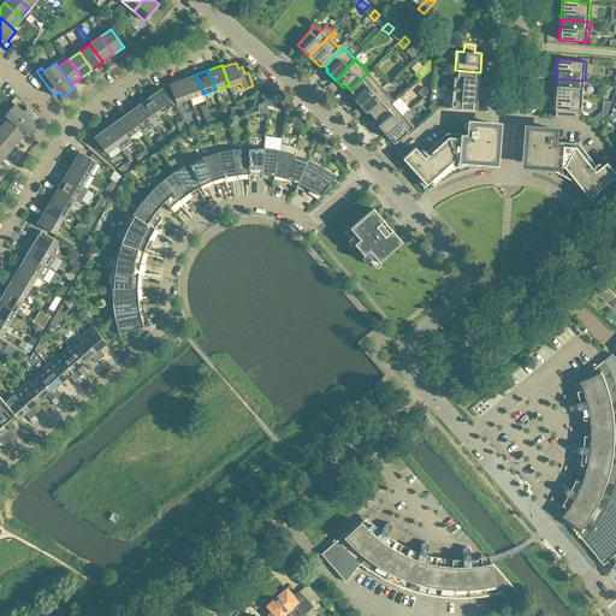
[(479,92),(480,72),(455,70),(452,89),(479,92)]
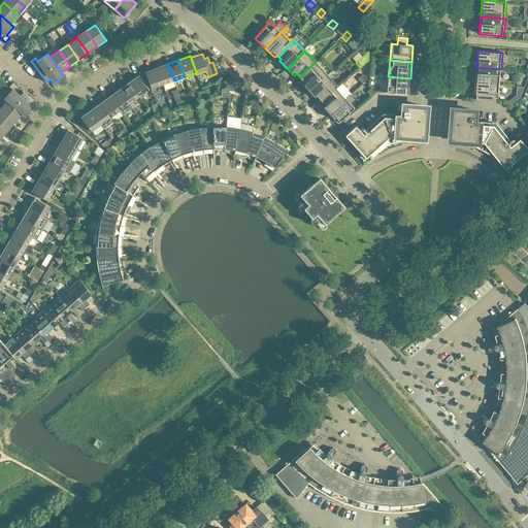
[(308,90),(327,73),(316,62),(316,61),(300,77),(304,81),(302,84),(308,90)]
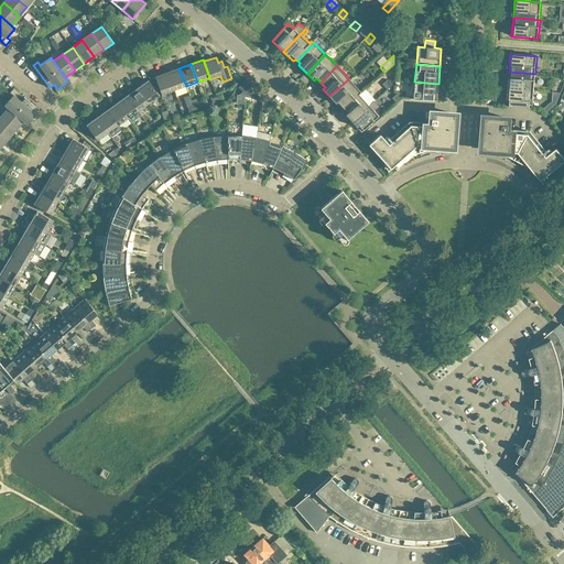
[(186,86),(179,68),(167,73),(174,90),(186,86)]
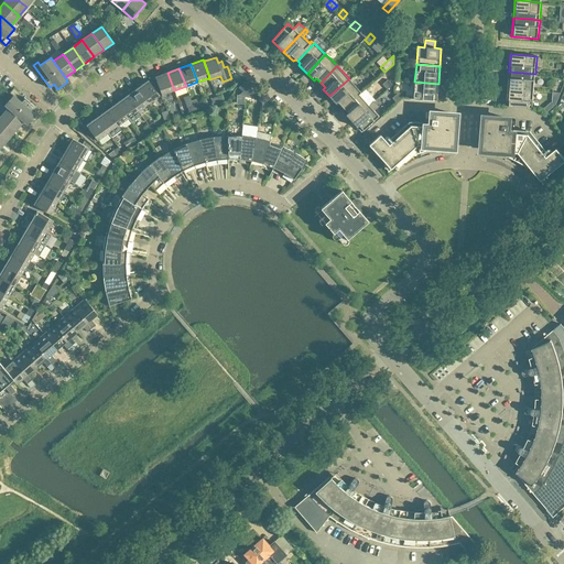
[(534,90),(535,74),(509,72),(508,89),(534,90)]
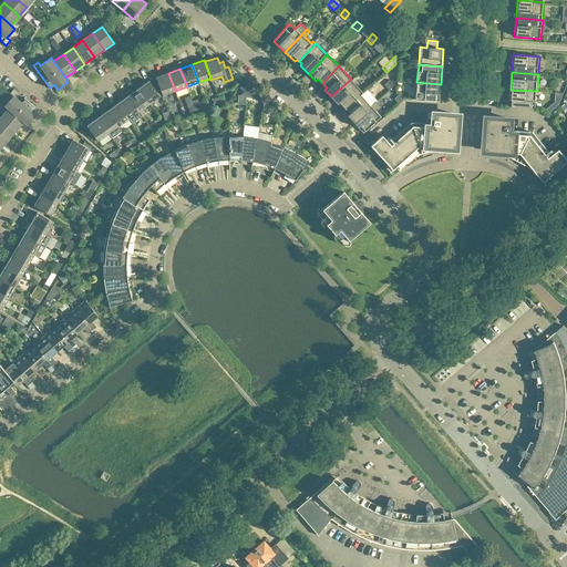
[(175,91),(168,73),(156,78),(163,95),(175,91)]
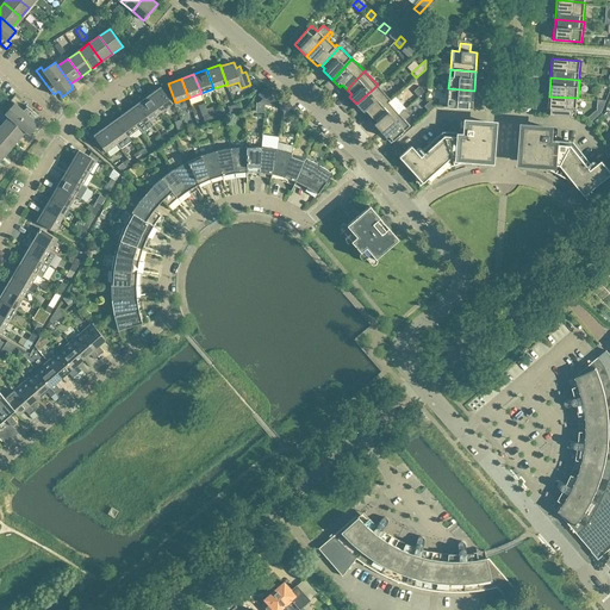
[(369,116),(388,98),(378,85),(356,104),(365,114),(367,112),(369,116)]
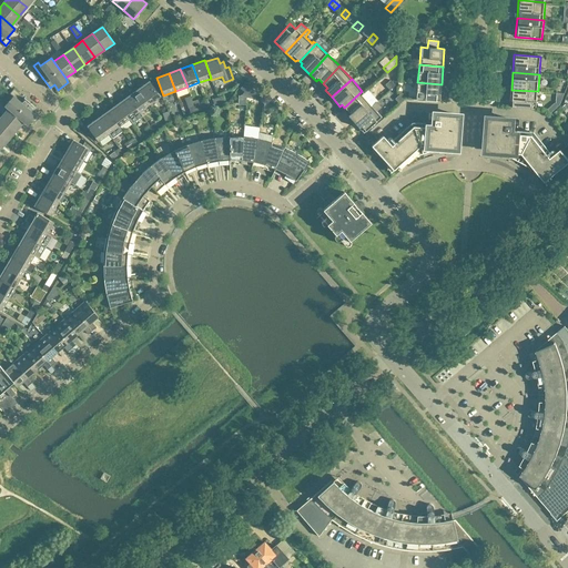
[(150,104),(161,97),(149,81),(139,89),(150,104)]
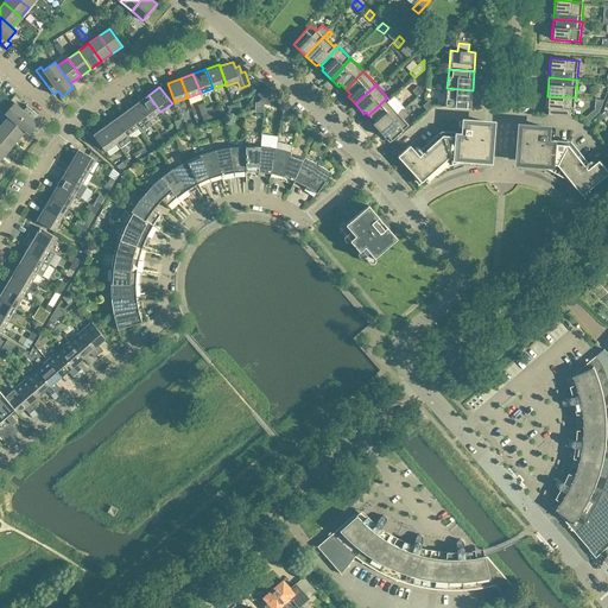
[(263,88),(257,94),(261,97),(258,102),(273,106),(276,99),(263,88)]
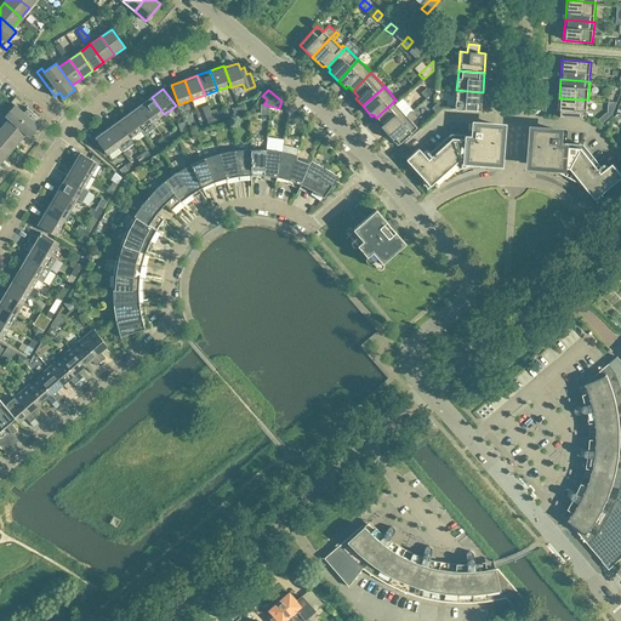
[(482,112),(483,92),(456,90),(455,109),(482,112)]
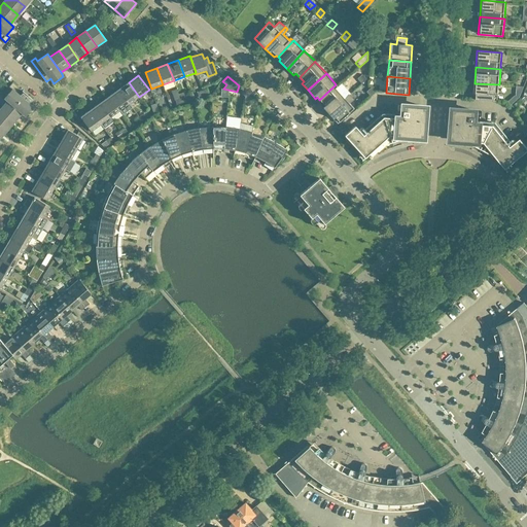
[(33,99),(12,82),(9,86),(11,90),(4,98),(7,101),(22,113),(26,116),(33,107),(29,103),(33,99)]
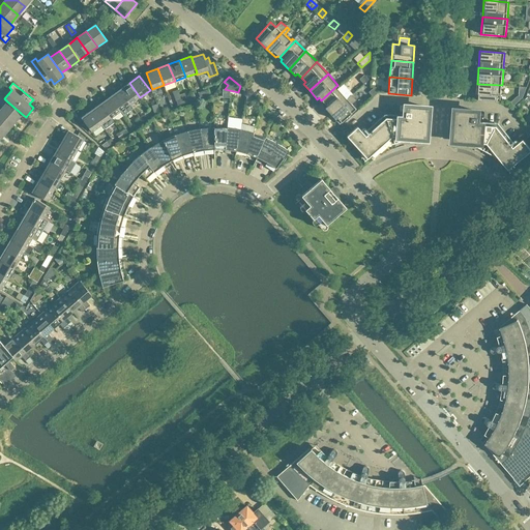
[(140,97),(129,83),(120,89),(130,105),(140,97)]
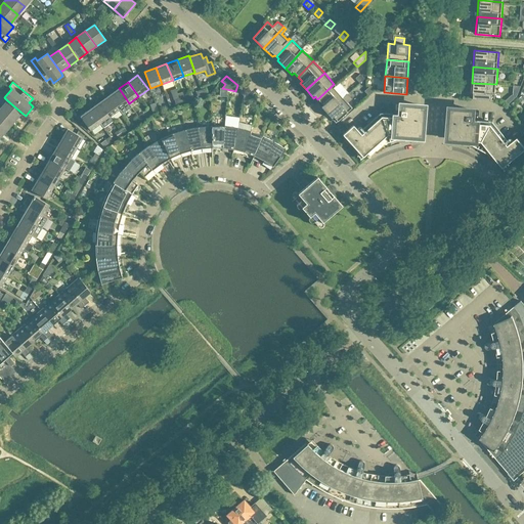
[(494,101),(496,84),(472,83),(470,99),(494,101)]
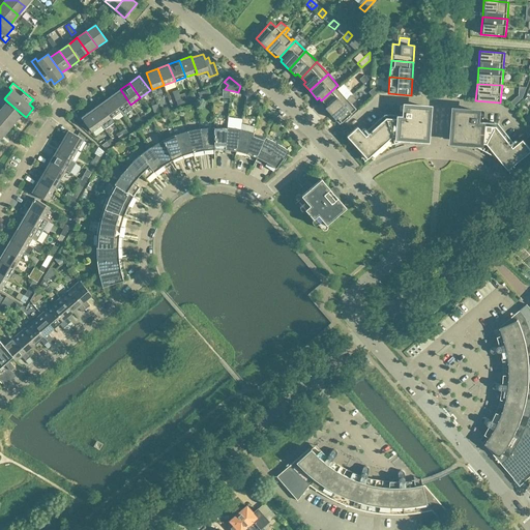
[(329,113),(346,98),(337,89),(340,87),(337,85),(321,100),(323,101),(321,104),(329,113)]
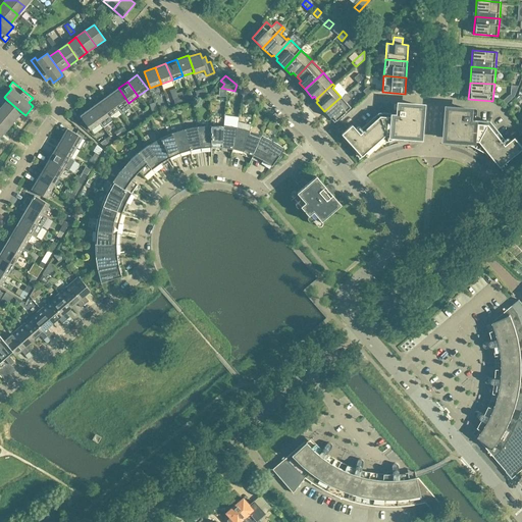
[(367,96),(372,92),(368,87),(363,91),(367,96)]
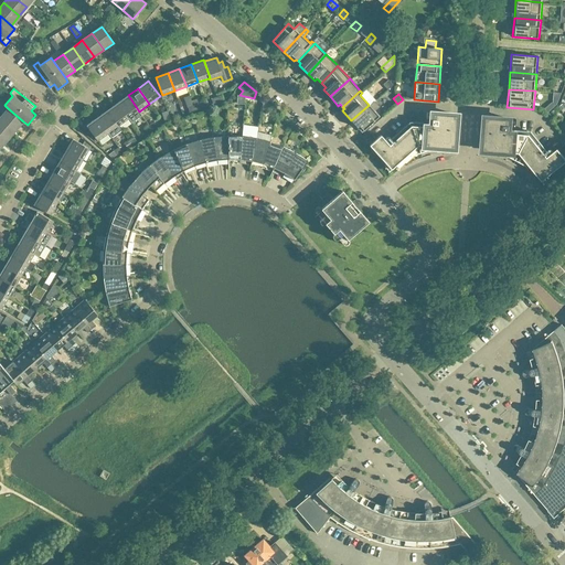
[(139,112),(128,95),(117,103),(129,118),(131,123),(142,115),(139,112)]
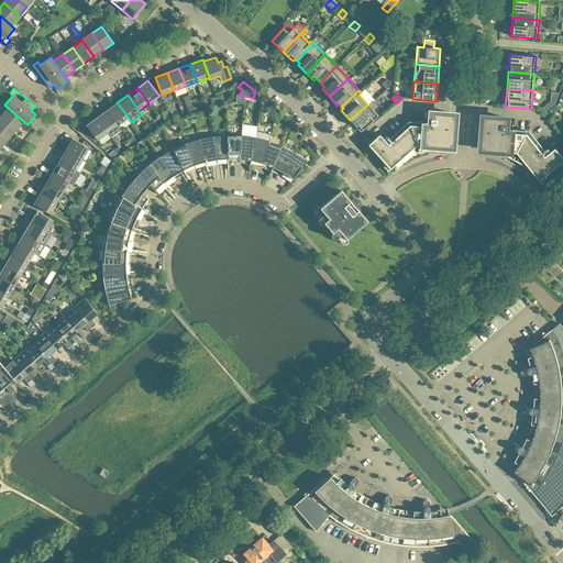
[(263,98),(260,111),(265,112),(272,106),(263,98)]
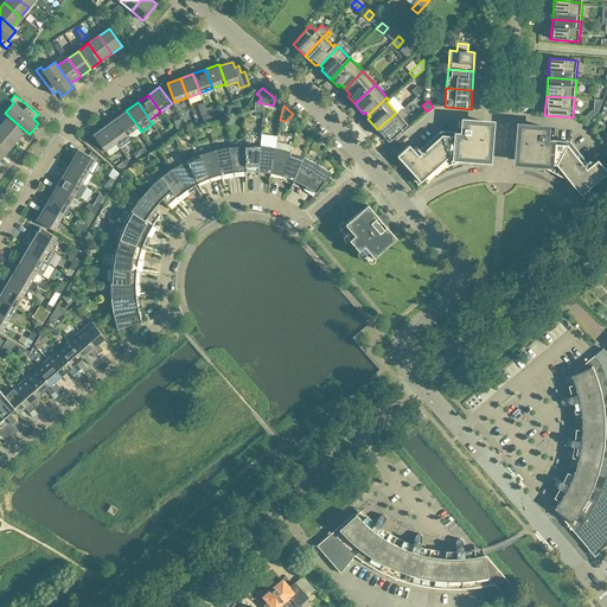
[(389,142),(408,126),(402,120),(408,115),(402,109),(397,114),(396,113),(377,129),(389,142)]
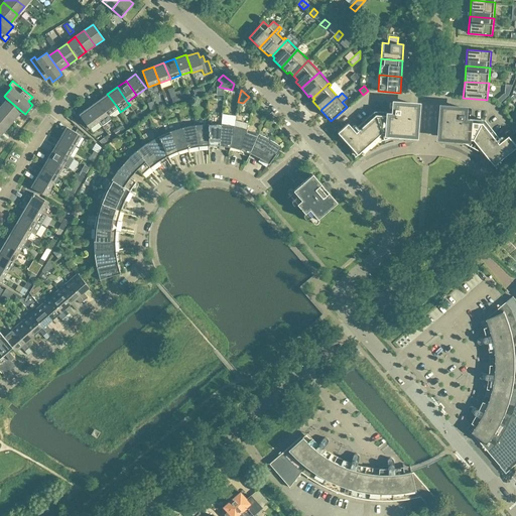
[(118,108),(107,94),(98,101),(108,115),(118,108)]
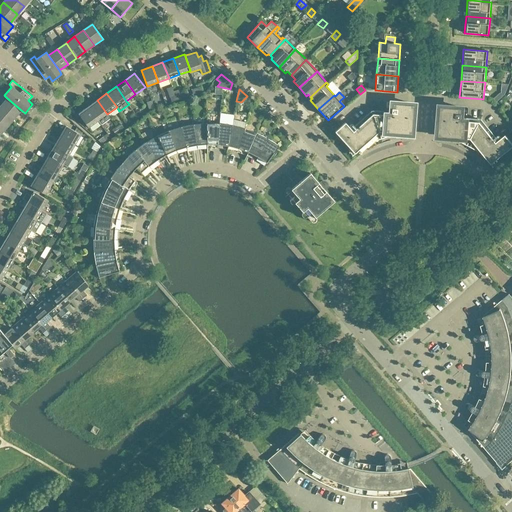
[(21,110),(7,98),(0,106),(14,118),(21,110)]
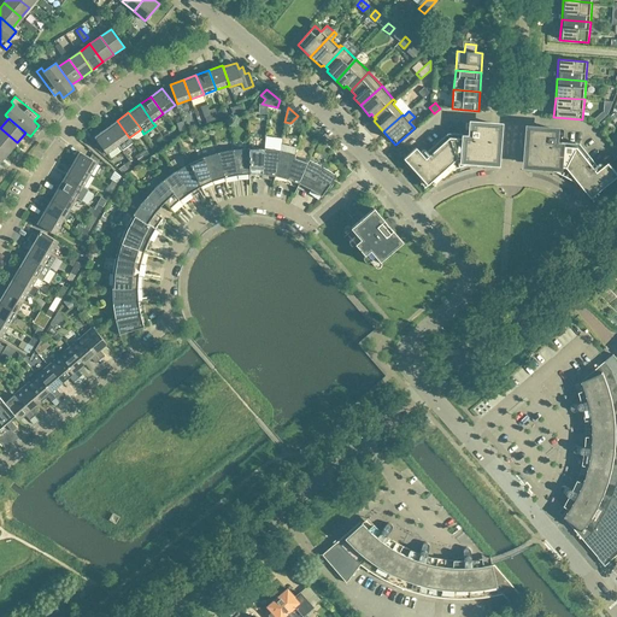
[(129,137),(117,121),(106,129),(118,146),(122,150),(133,142),(129,137)]
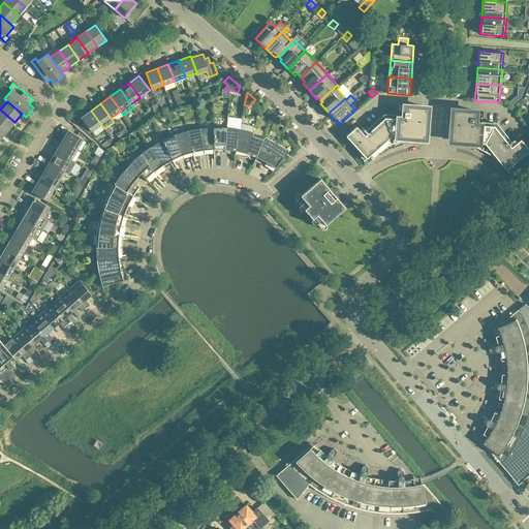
[(425,138),(428,107),(405,106),(404,119),(385,118),(365,135),(356,126),(351,131),(346,136),(367,159),(392,136),(425,138)]
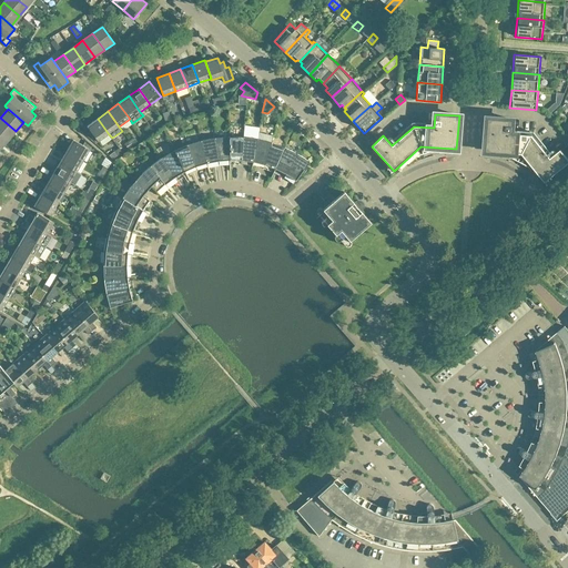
[(16,131),(0,118),(0,132),(9,140),(16,131)]
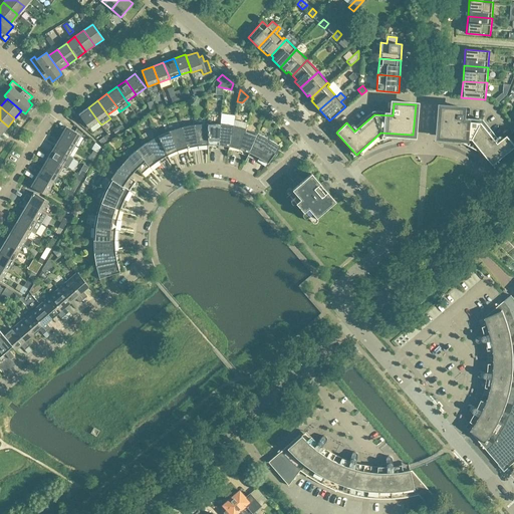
[(98,121),(88,107),(78,114),(89,129),(98,121)]
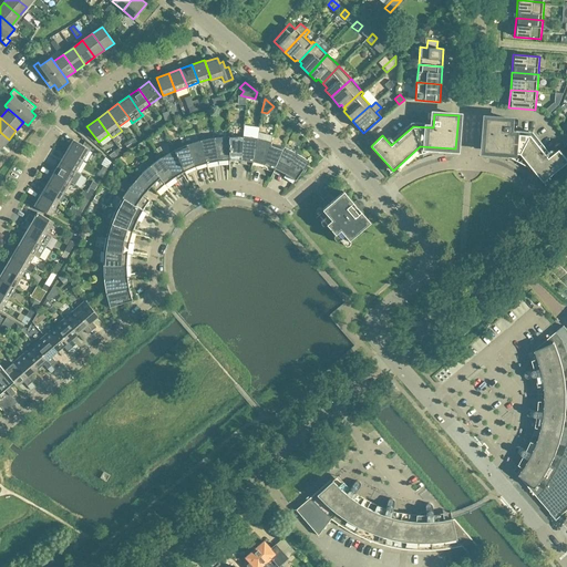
[(549,157),(532,135),(512,134),(513,120),(488,119),(485,151),(522,154),(544,182),(566,163),(566,157),(560,150),(549,157)]
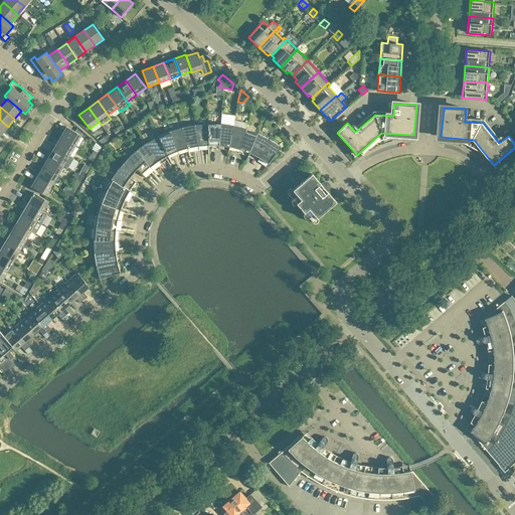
[(229,147),(233,126),(235,116),(221,114),(220,124),(219,145),(229,147)]
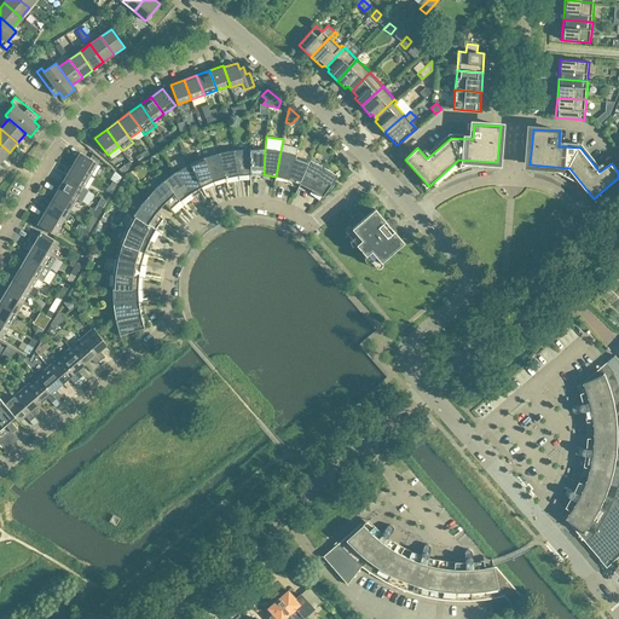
[(250,174),(249,149),(235,150),(238,175),(250,174)]
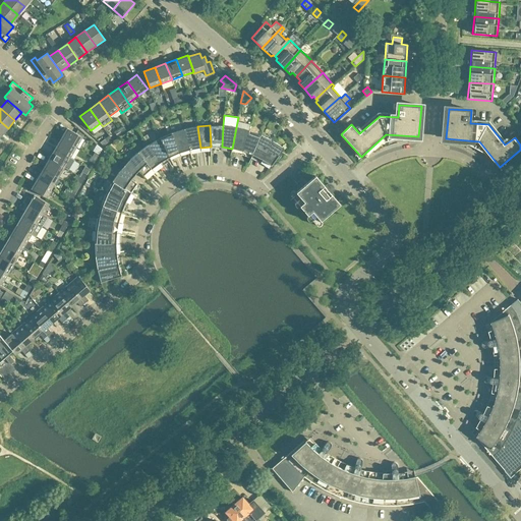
[(223,125),(210,125),(211,147),(222,147),(223,125)]
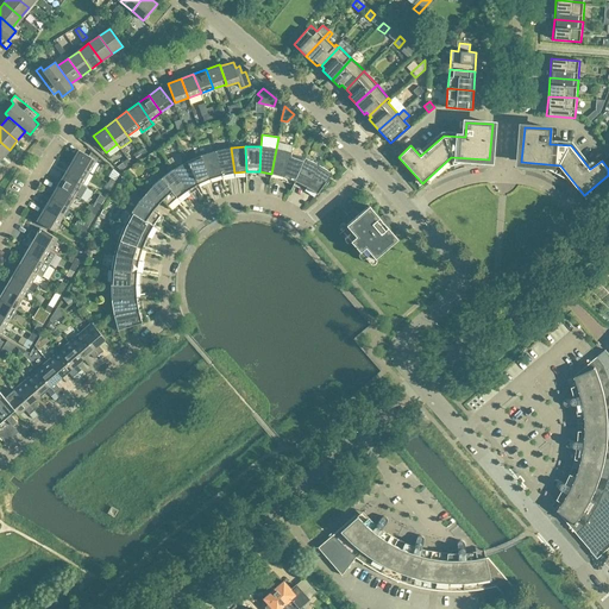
[(234,173),(231,148),(215,151),(221,175),(234,173)]
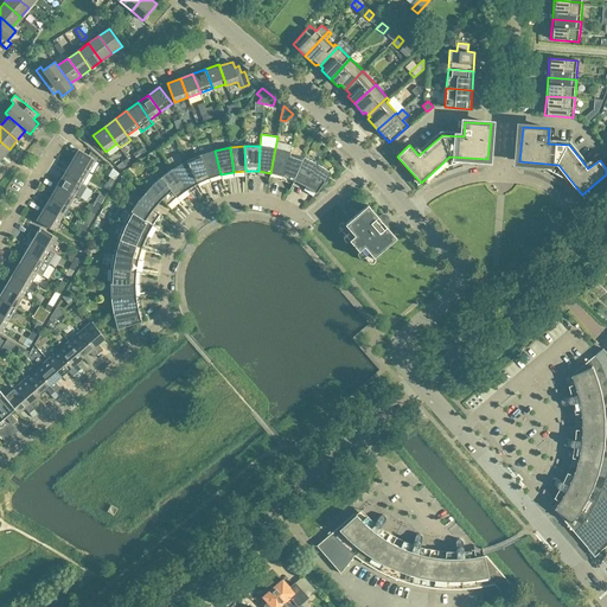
[(289,152),(275,148),(270,173),(282,176),(289,152)]
